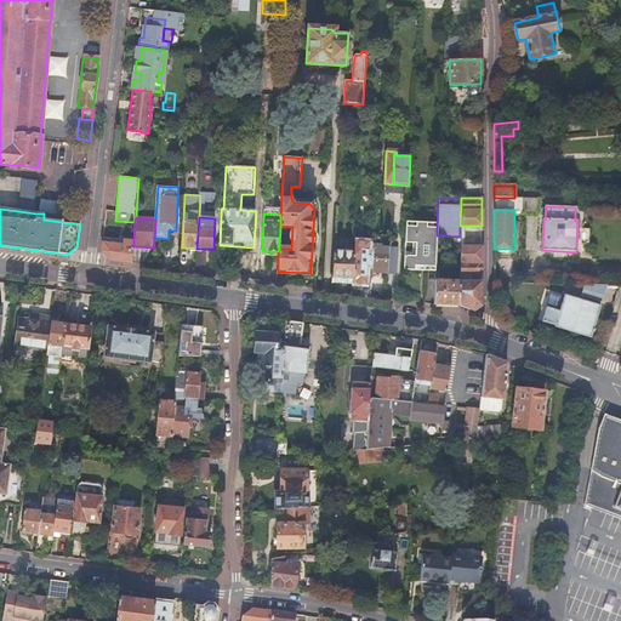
[(406,229),(404,269),(416,269),(416,265),(426,266),(436,266),(436,256),(437,235),(437,231),(433,231),(429,231),(426,231),(426,224),(416,224),(416,229),(414,229),(409,229),(406,229)]
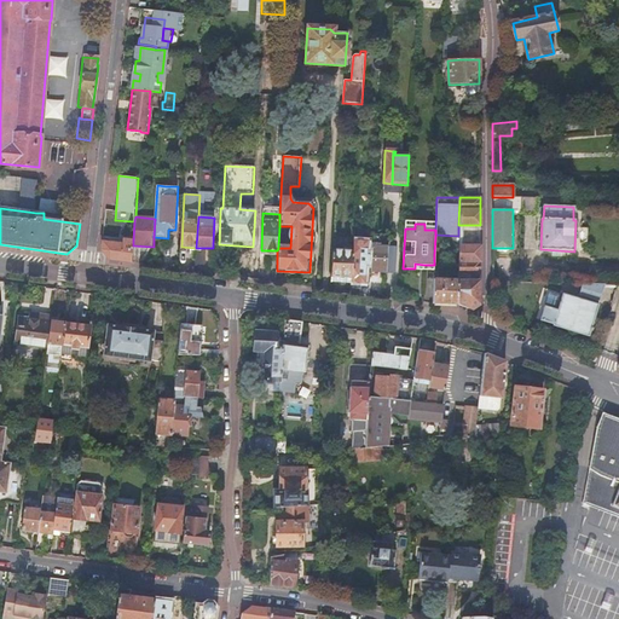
[(133,246),(133,241),(122,239),(122,244),(103,242),(102,249),(109,260),(132,262),(133,246)]
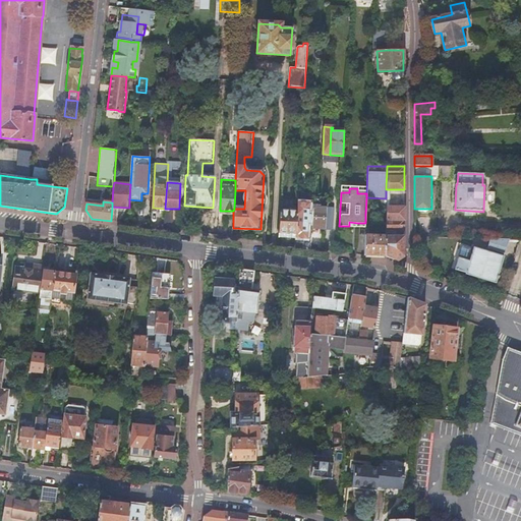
[(295,235),(295,237),(306,238),(307,223),(310,224),(310,216),(313,216),(313,205),(297,205),(297,208),(297,212),(295,235)]
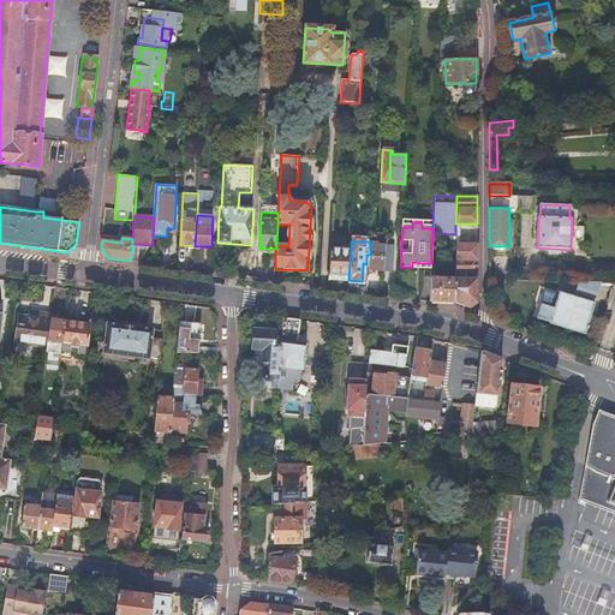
[(370,255),(369,270),(383,270),(384,246),(374,245),(374,243),(370,242),(370,255)]
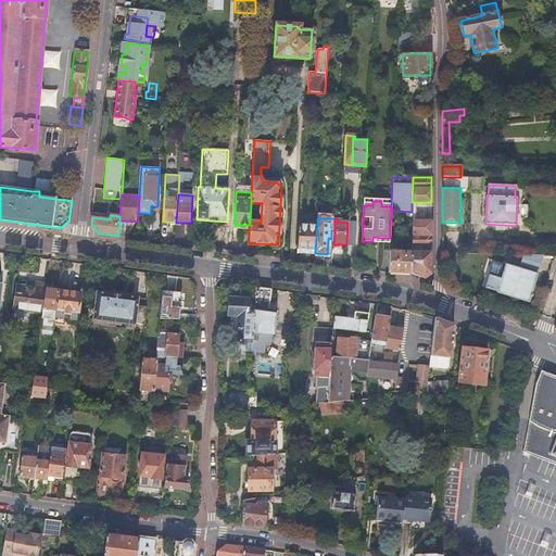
[(412,222),(412,230),(412,252),(411,273),(425,278),(431,274),(431,251),(426,252),(426,247),(431,247),(431,222),(412,222)]
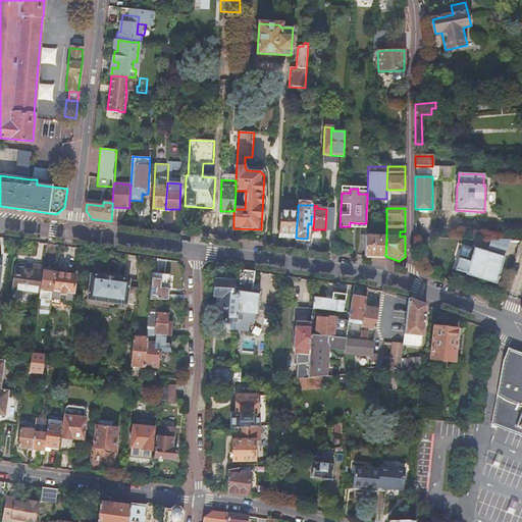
[(173,212),(165,211),(164,228),(172,229),(173,212)]
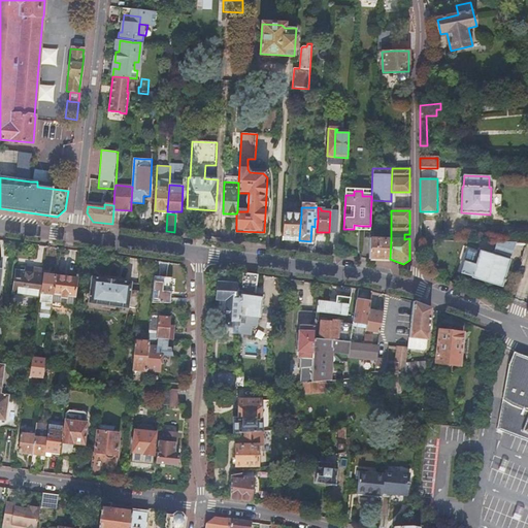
[(283,237),(299,238),(301,215),(284,213),(283,237)]
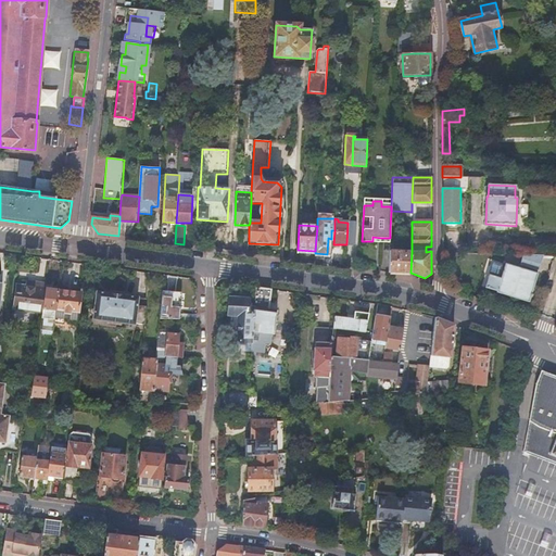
[(412,252),(390,251),(389,273),(411,273),(412,252)]
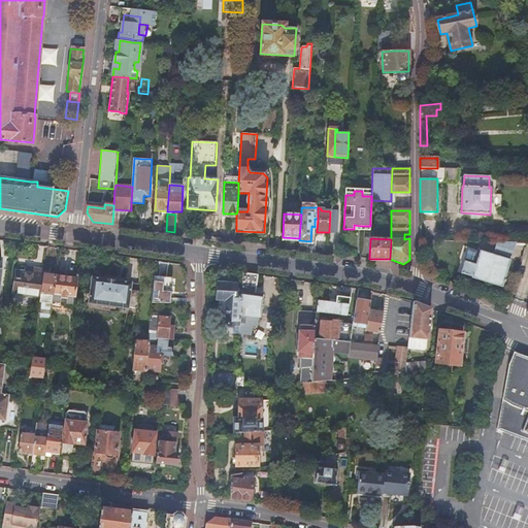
[(515,242),(496,242),(493,251),(510,257),(515,242)]
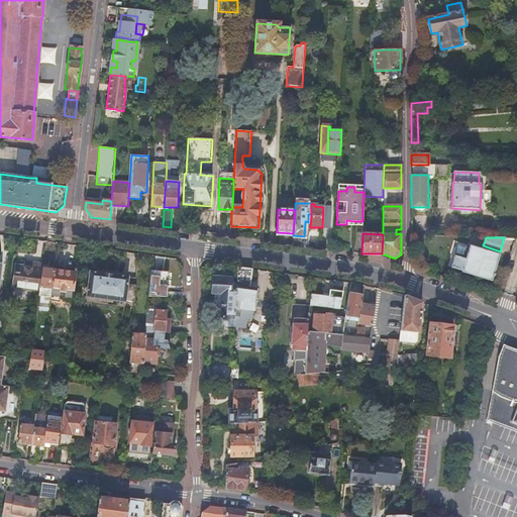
[(454,255),(451,266),(461,270),(461,271),(491,280),(499,253),(469,243),(464,259),(454,255)]
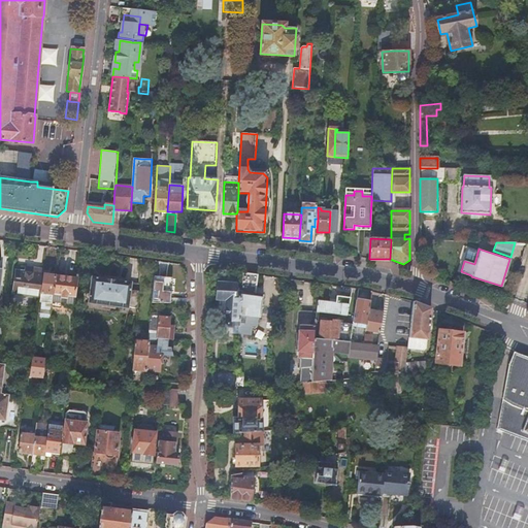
[(12,292),(39,296),(42,274),(43,269),(32,268),(31,272),(15,270),(12,292)]
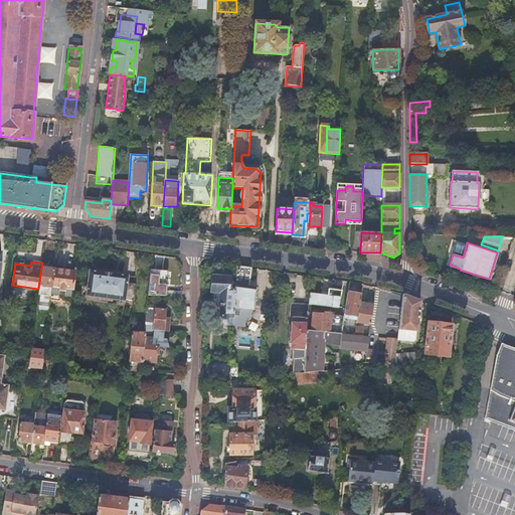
[(150,286),(149,286),(148,294),(166,295),(167,291),(160,290),(162,264),(152,263),(150,286)]
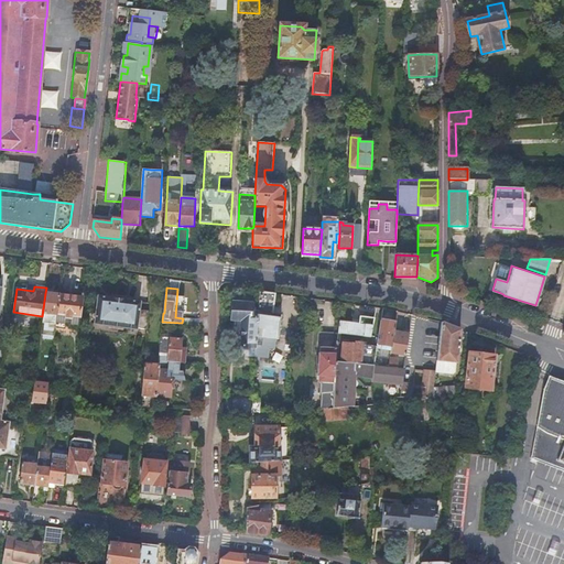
[(260,289),(258,289),(257,307),(257,316),(256,343),(256,348),(255,351),(255,367),(259,367),(260,357),(268,357),(268,349),(277,349),(278,339),(280,339),(282,316),(271,315),(272,308),(274,308),(275,293),(261,292),(260,289)]
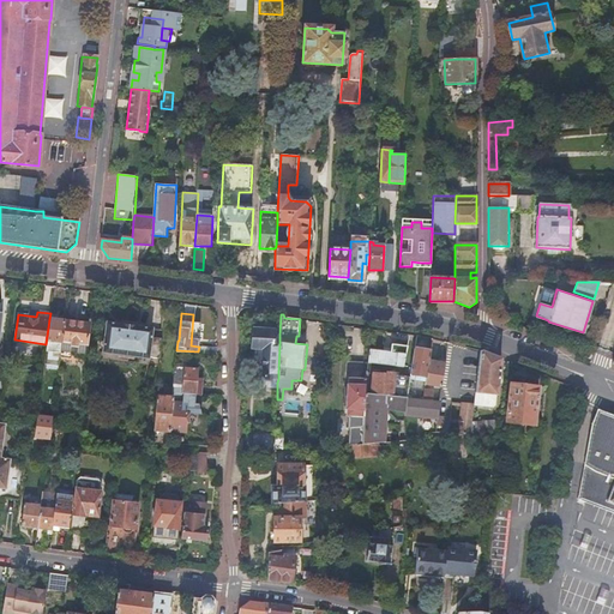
[(49,319),(46,344),(53,345),(54,339),(61,341),(64,320),(49,319)]
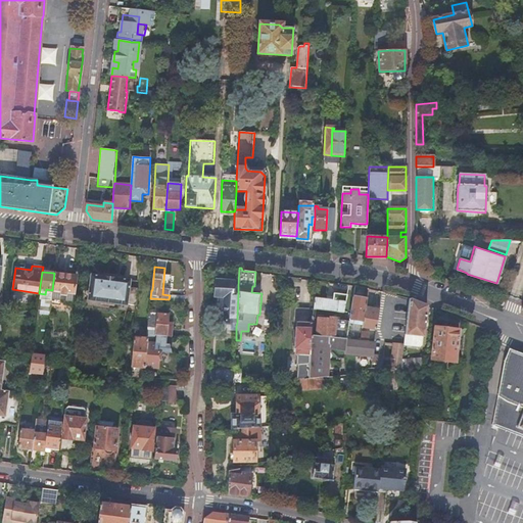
[(54,273),(52,290),(61,291),(60,300),(72,302),(76,276),(54,273)]
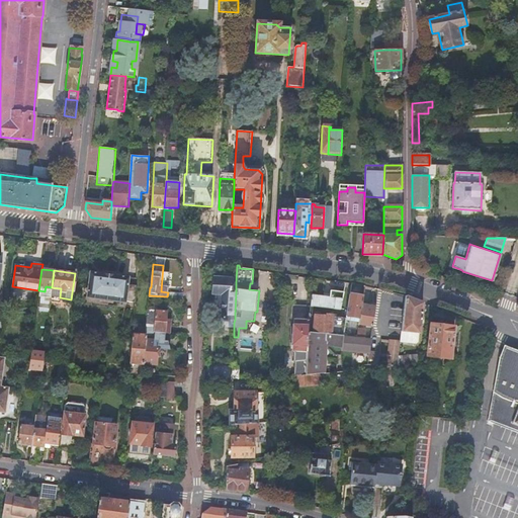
[(99,297),(135,301),(136,281),(127,280),(127,278),(126,277),(125,276),(119,275),(117,277),(114,276),(114,275),(102,273),(101,275),(89,273),(88,283),(89,284),(88,297),(99,298),(99,297)]
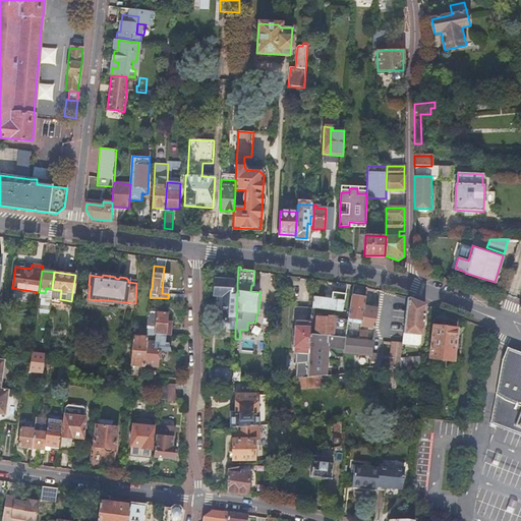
[(224,325),(235,325),(236,322),(236,316),(237,292),(237,284),(234,284),(232,282),(219,281),(217,282),(216,292),(218,294),(223,294),(222,321),(224,321),(224,325)]
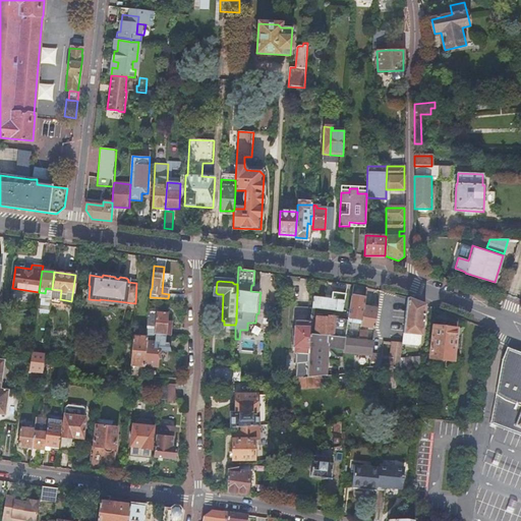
[(169,294),(168,298),(168,302),(183,302),(183,294),(169,294)]
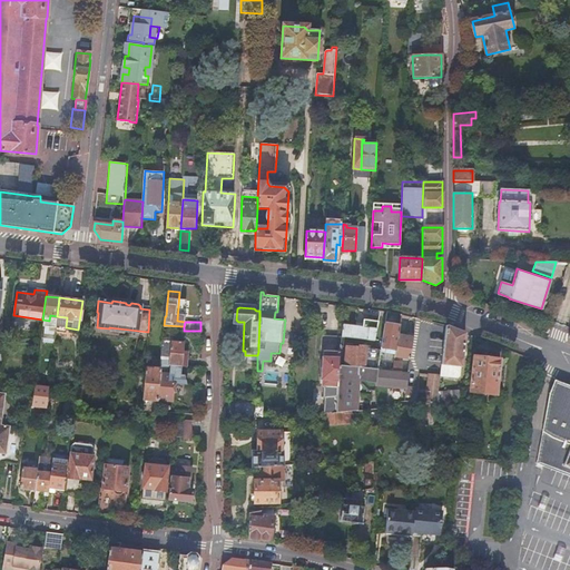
[(382,350),(381,352),(396,353),(400,334),(401,324),(385,323),(382,350)]
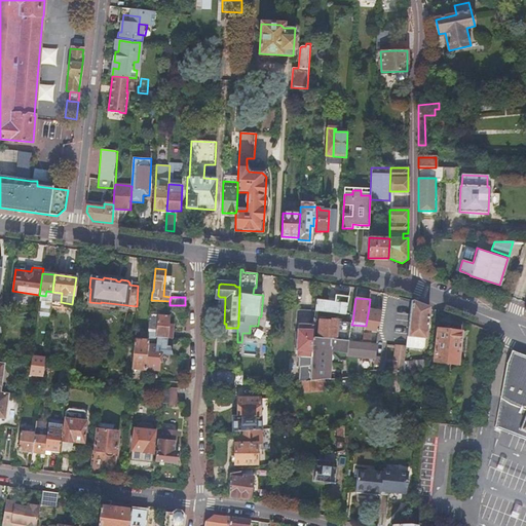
[(348,303),(316,300),(315,310),(315,311),(346,313),(348,303)]
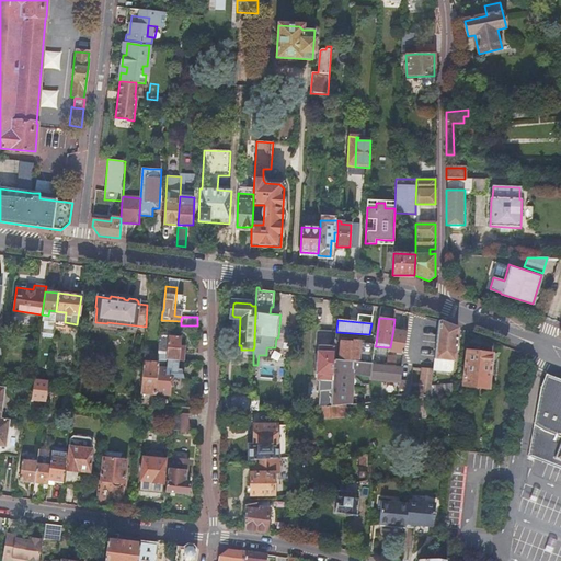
[(438,320),(433,369),(449,370),(453,369),(458,327),(438,320)]
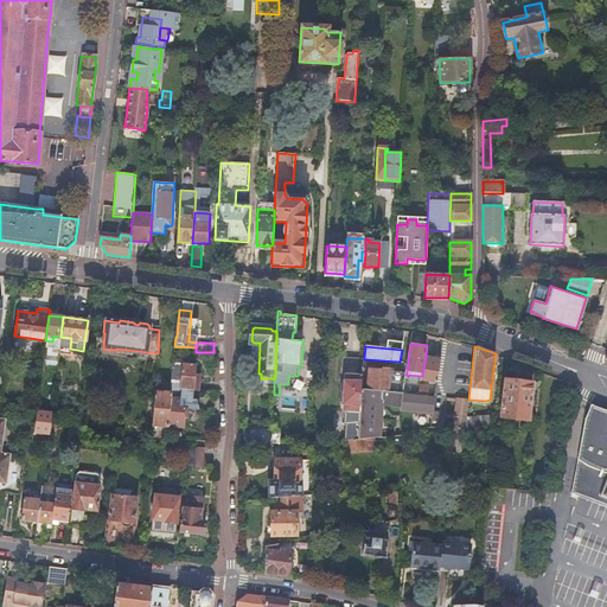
[(40,396),(52,398),(59,349),(48,347),(40,396)]
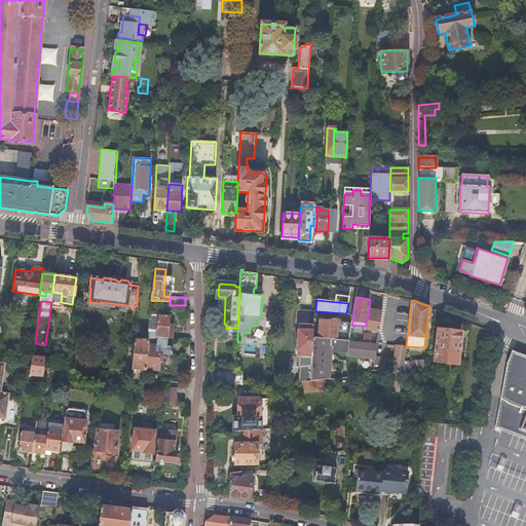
[(366,326),(366,329),(380,331),(382,310),(369,308),(366,326)]
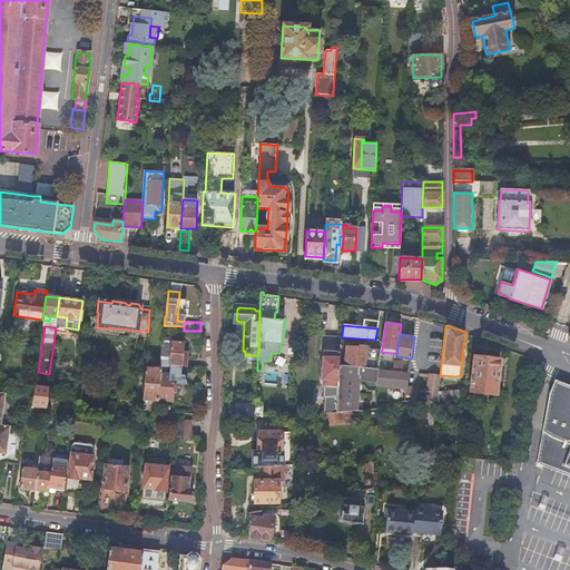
[(322,335),(321,351),(324,351),(341,353),(341,345),(342,337),(342,336),(322,335)]
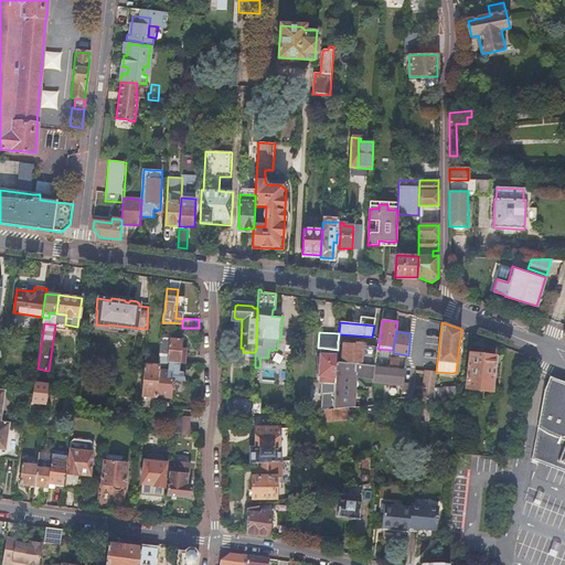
[(183,339),(161,338),(160,355),(168,356),(168,362),(184,363),(185,352),(182,352),(183,339)]
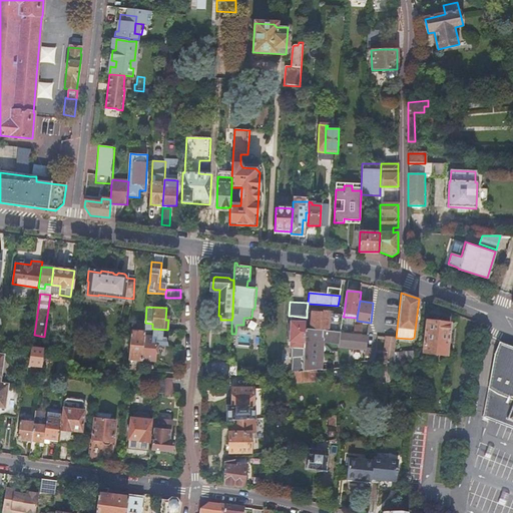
[(307,318),(306,330),(341,333),(343,317),(344,315),(330,314),(330,312),(323,311),(323,313),(307,311),(307,318)]
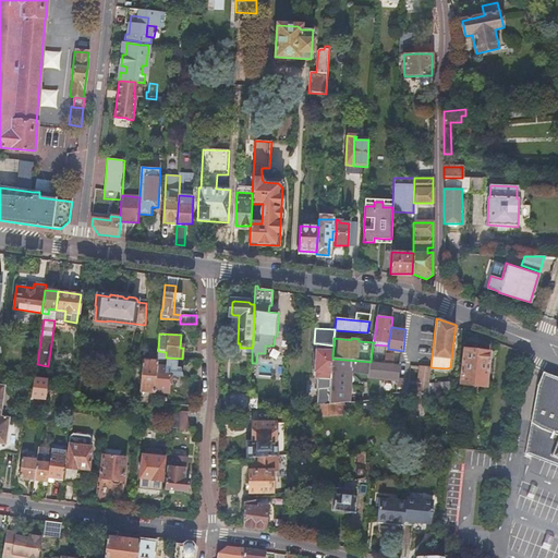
[(334,346),(317,343),(317,350),(316,362),(315,367),(315,376),(317,376),(316,387),(317,387),(316,403),(329,402),(330,377),(332,359),(334,346)]
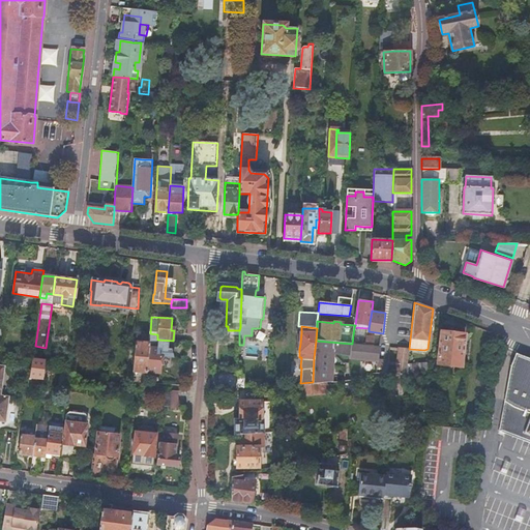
[(441,330),(437,363),(462,365),(465,333),(441,330)]
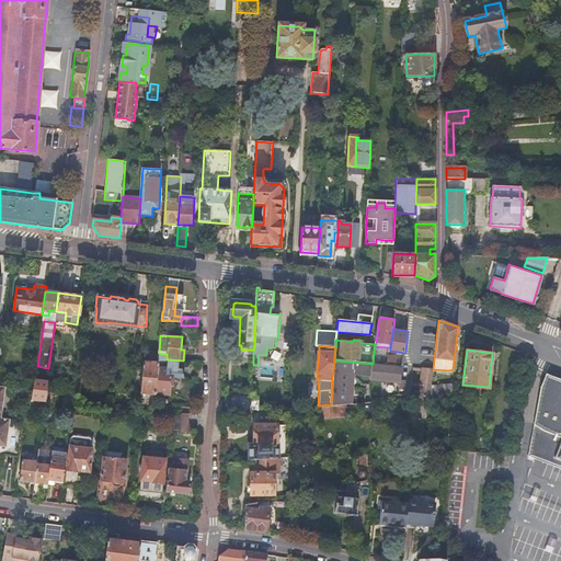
[(390,356),(389,365),(397,366),(398,357),(390,356)]
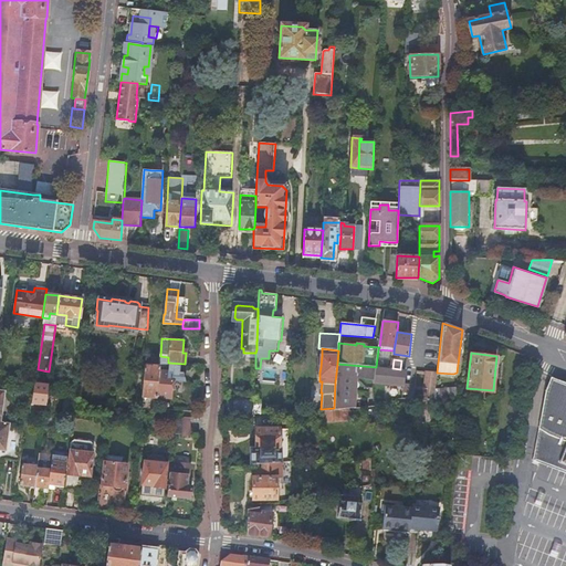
[(167,368),(168,363),(159,362),(159,367),(157,396),(170,397),(173,371),(161,371),(163,368),(167,368)]
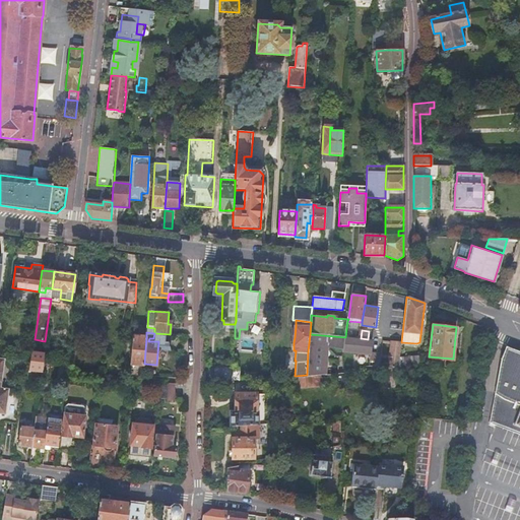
[(308,351),(307,375),(321,374),(325,373),(328,347),(344,349),(344,352),(372,355),(374,339),(368,339),(361,338),(345,337),(310,334),(308,351)]
